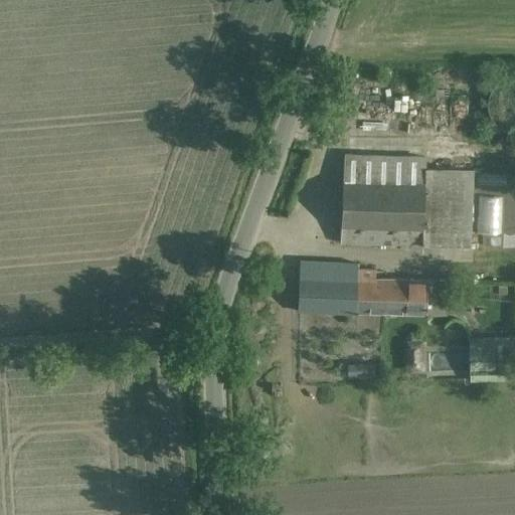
[(348,148),(342,234),(472,243),(477,170),(427,167),(428,153),(348,148)]
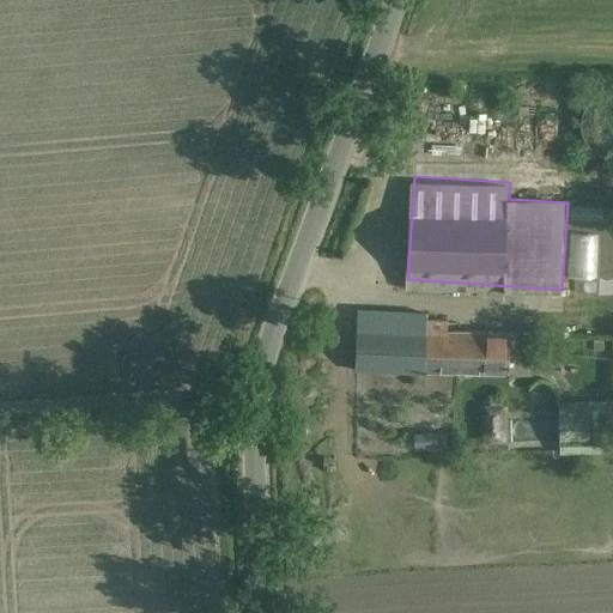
[(357,369),(492,371),(493,313),(357,310),(357,369)]
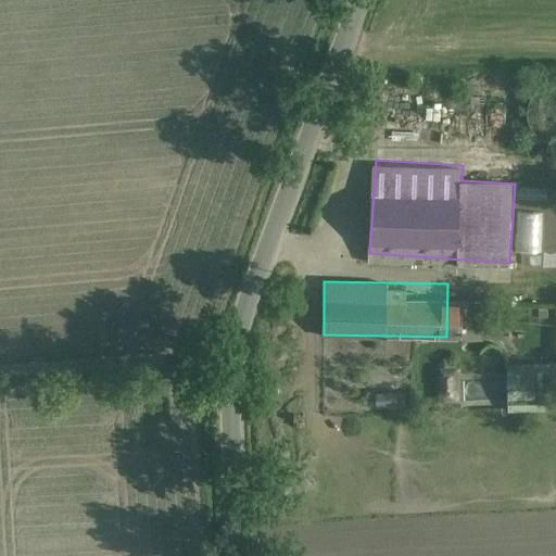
[(555,371),(512,373),(512,413),(555,412),(555,371)]
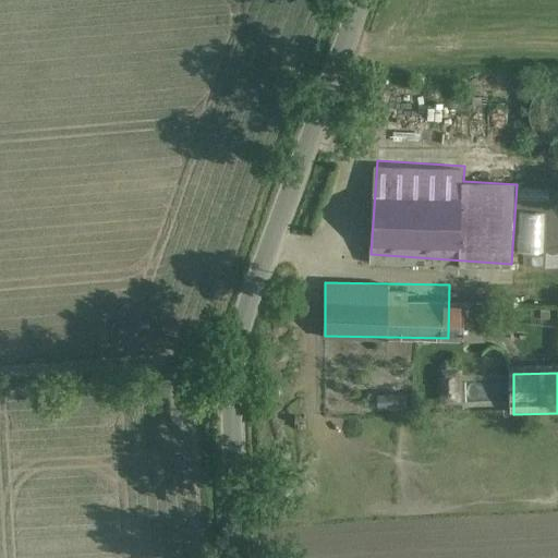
[(457,398),(471,402),(477,383),(463,377),(457,398)]
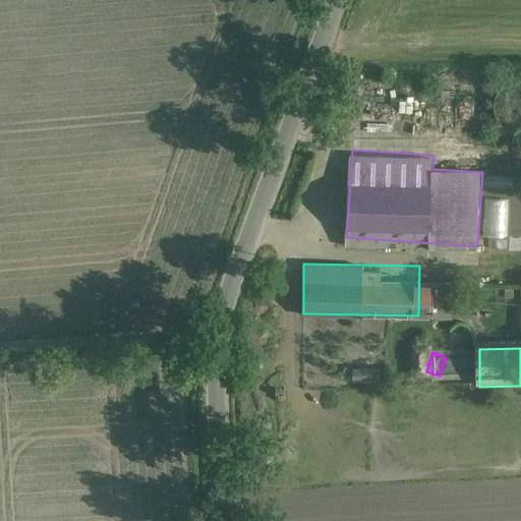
[(396,386),(396,371),(370,372),(370,387),(396,386)]
